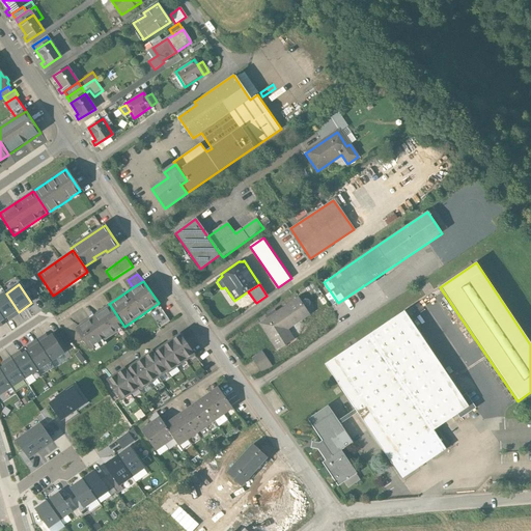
[(19,312),(6,294),(0,297),(0,311),(5,320),(19,312)]
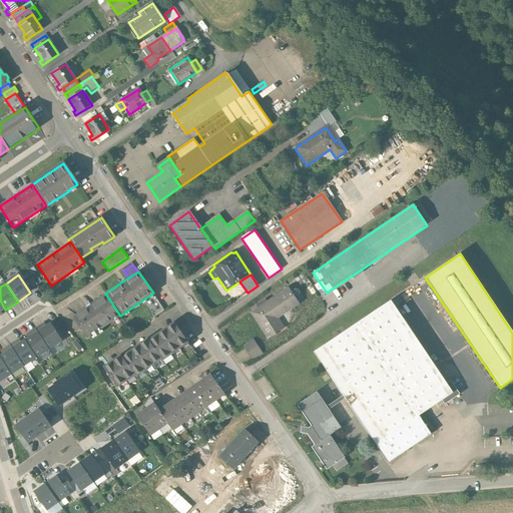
[(289,290),(252,314),(269,339),(284,329),(282,330),(275,319),(291,307),(292,309),(299,305),(289,290)]
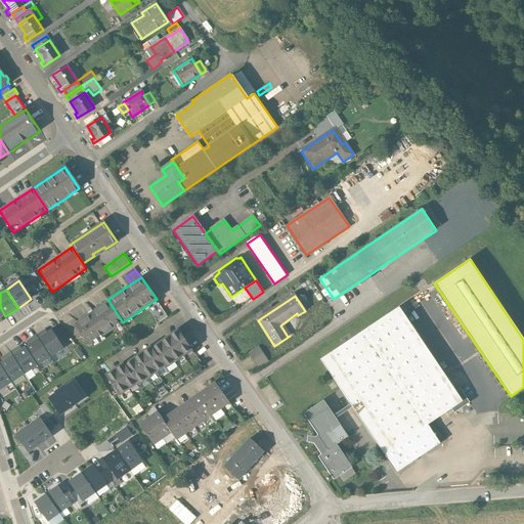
[(167,317),(156,300),(146,306),(158,323),(167,317)]
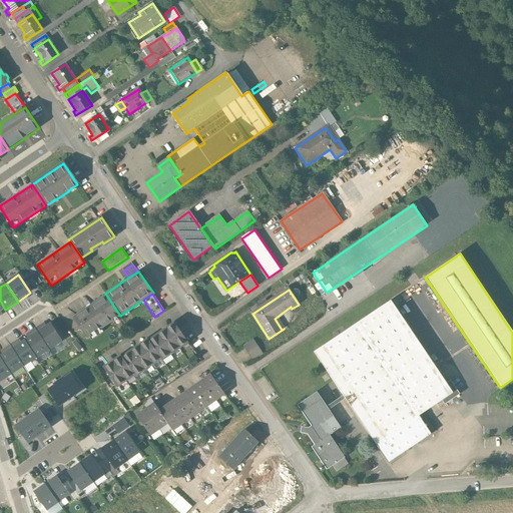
[(106,295),(72,317),(80,329),(86,339),(120,316),(106,295)]
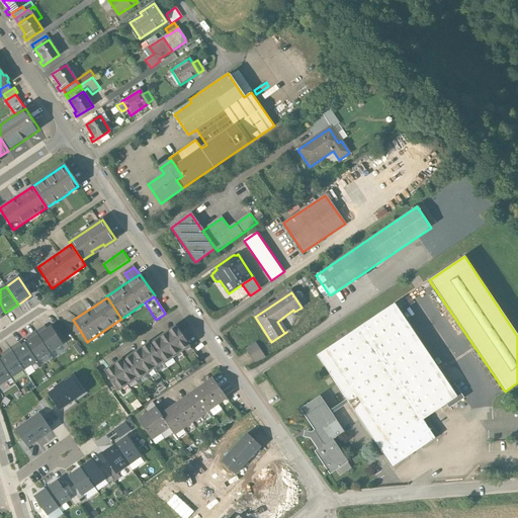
[(457,397),(395,304),(317,355),(379,449),(382,453),(393,467),(435,438),(426,424),(423,420),(457,397)]
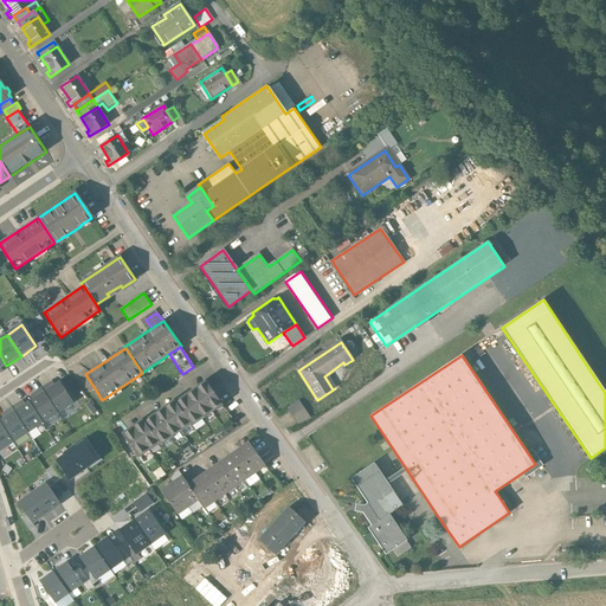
[(221,404),(206,381),(195,388),(212,411),(221,404)]
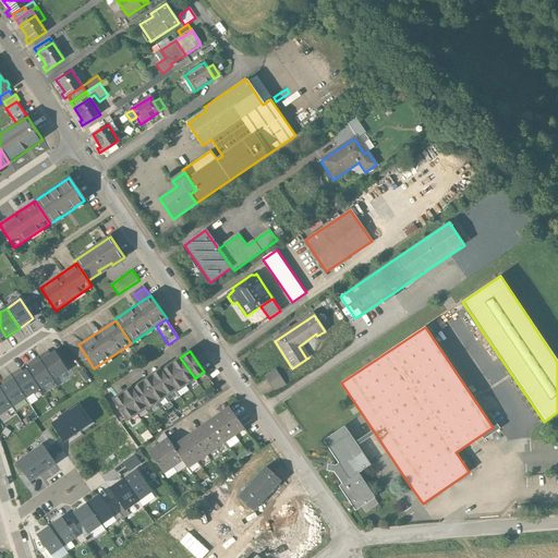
[(50,352),(40,360),(56,384),(70,374),(56,353),(52,356),(50,352)]
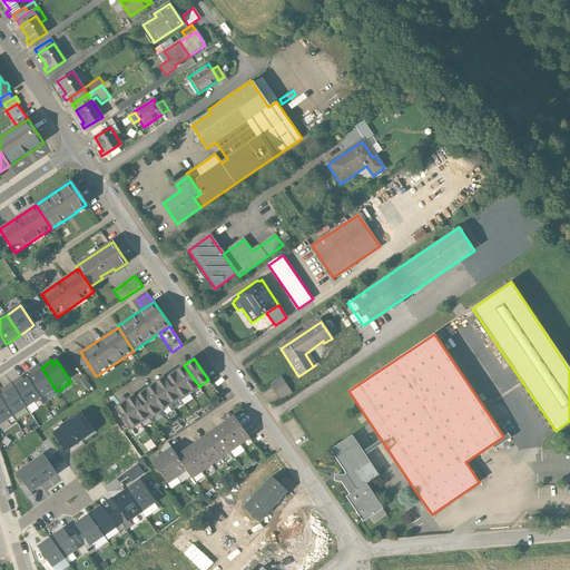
[(199,386),(184,365),(175,372),(189,393),(199,386)]
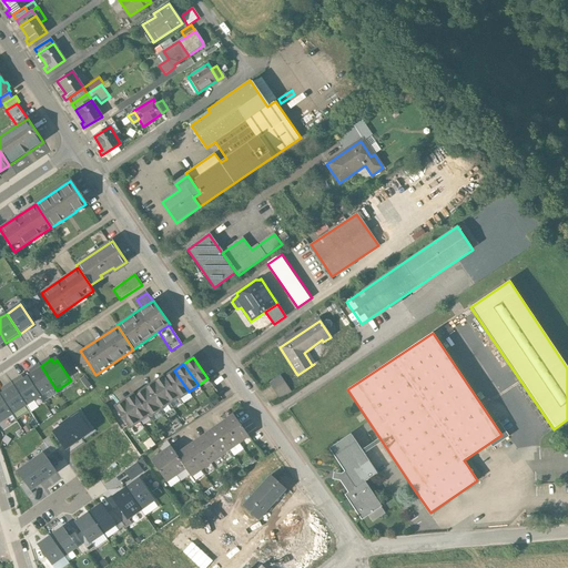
[(32,376),(29,378),(42,399),(57,391),(41,366),(30,373),(32,376)]
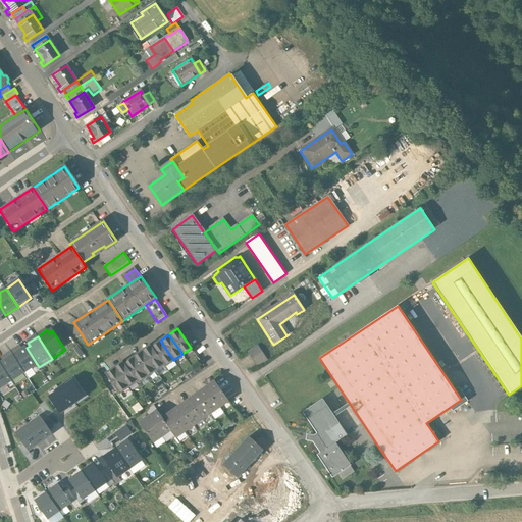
[(173,360),(160,341),(152,347),(164,364),(165,366),(173,360)]
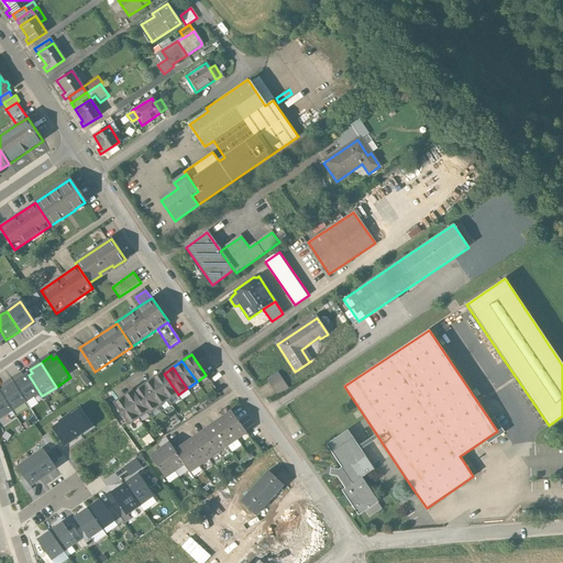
[(177,393),(164,374),(162,373),(153,379),(167,400),(177,393)]
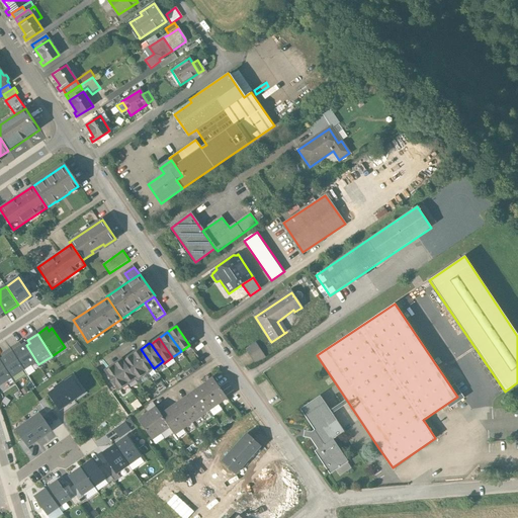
[(255,343),(246,350),(255,363),(264,357),(255,343)]
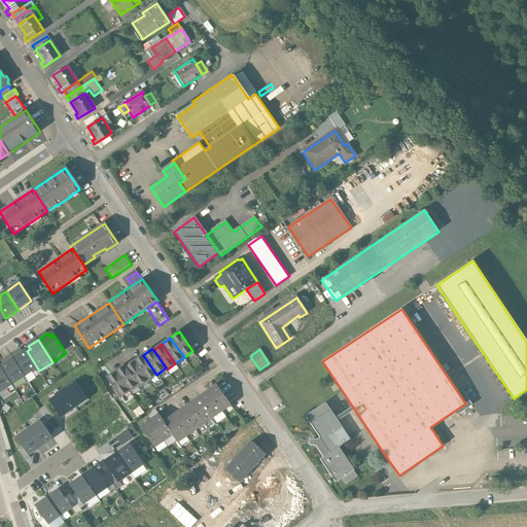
[(21,351),(11,357),(26,380),(39,371),(27,351),(23,354),(21,351)]
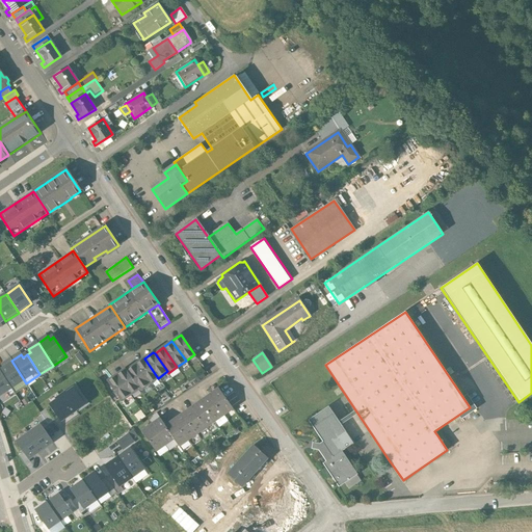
[(158,378),(144,358),(135,365),(149,384),(158,378)]
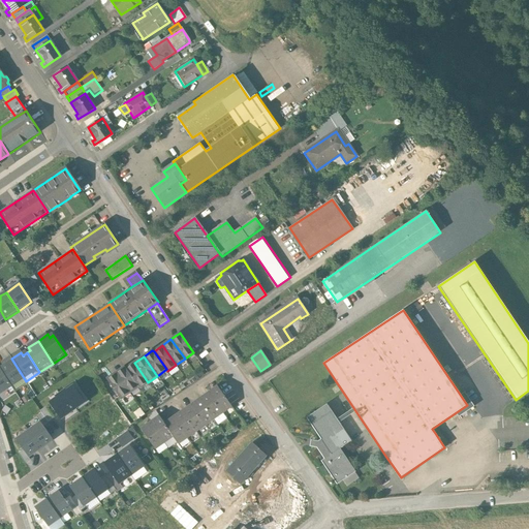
[(3,368),(0,369),(0,370),(12,390),(26,381),(11,359),(1,365),(3,368)]
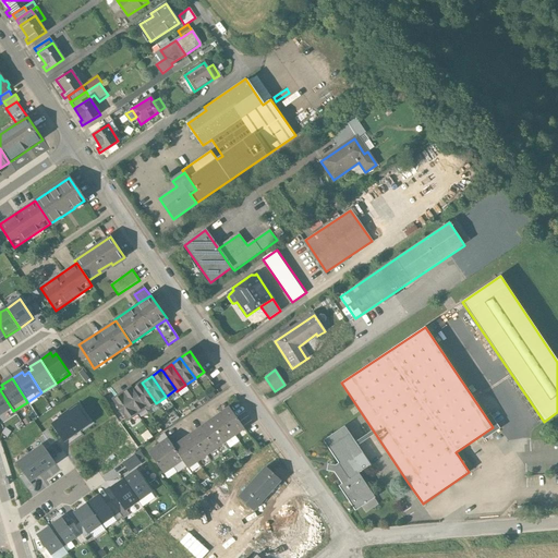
[(156,403),(142,383),(133,388),(146,408),(147,409),(156,403)]
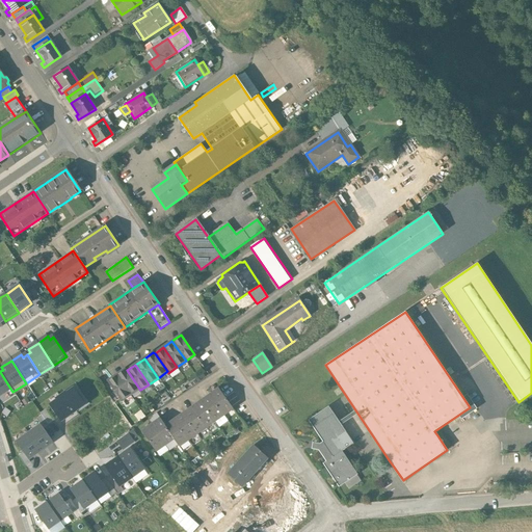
[(139,389),(127,370),(126,369),(116,375),(130,395),(139,389)]
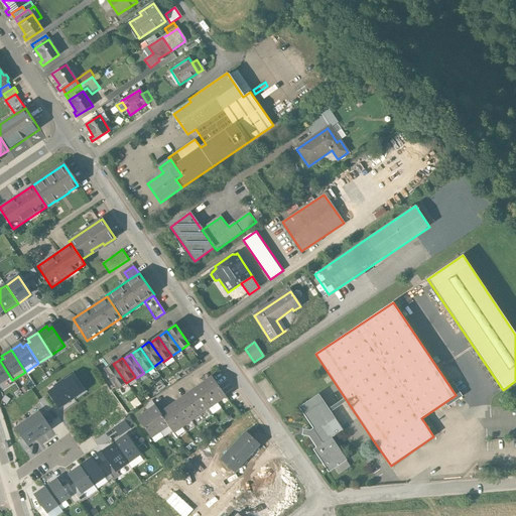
[(0,388),(12,380),(0,361),(0,388)]
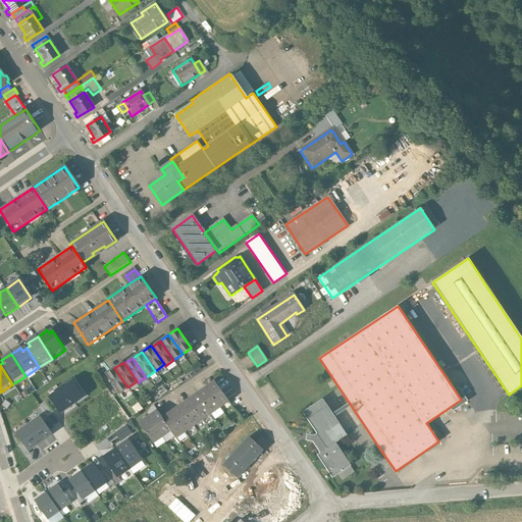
[(127,387),(114,368),(105,374),(119,394),(127,387)]
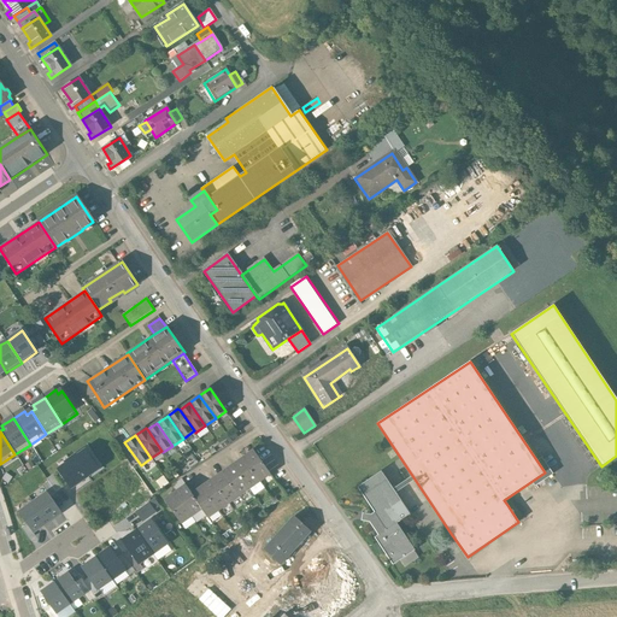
[(269,474),(252,450),(242,457),(258,481),(269,474)]
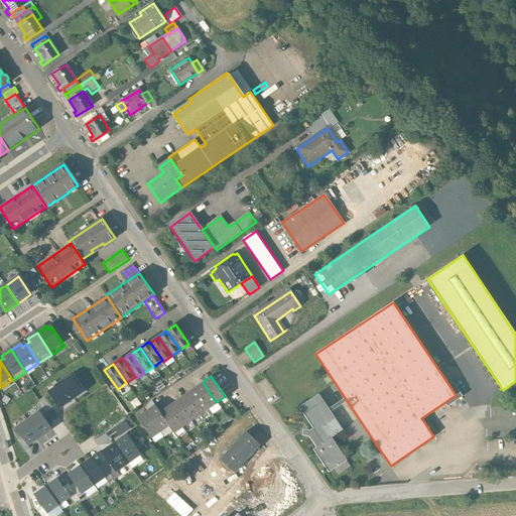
[(82,392),(72,377),(48,392),(59,408),(82,392)]
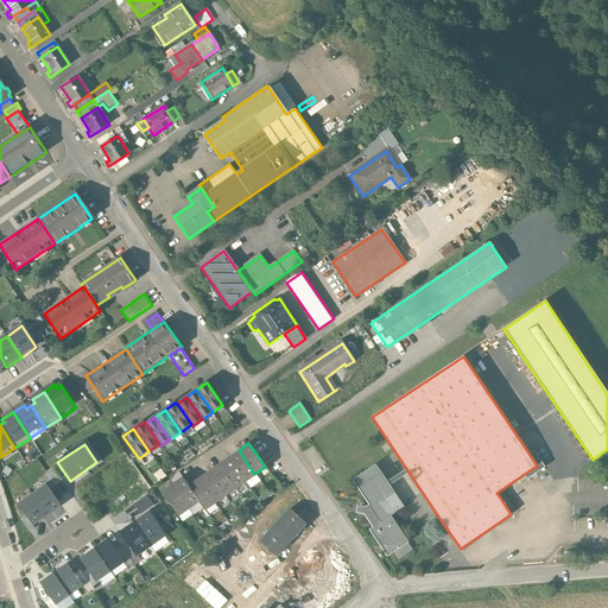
[(254,474),(239,450),(228,457),(245,481),(254,474)]
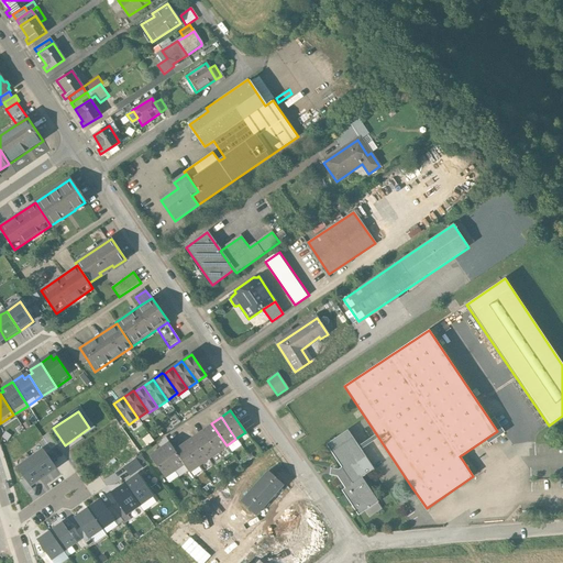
[(227,445),(211,423),(202,430),(217,452),(227,445)]
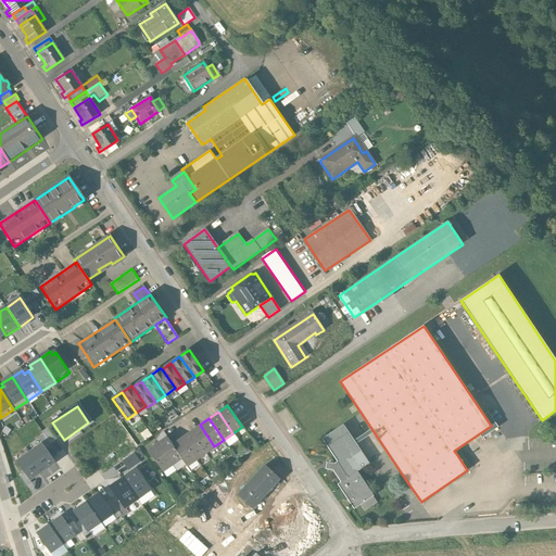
[(214,446),(200,425),(190,431),(205,453),(214,446)]
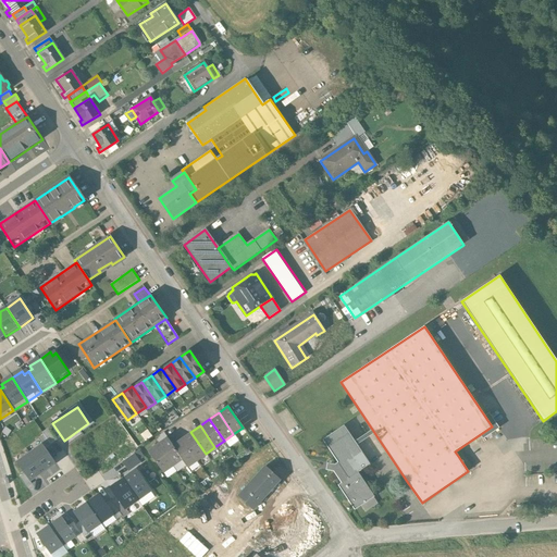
[(345,426),(323,441),(338,463),(335,466),(327,463),(326,470),(334,472),(342,483),(357,473),(370,465),(345,426)]
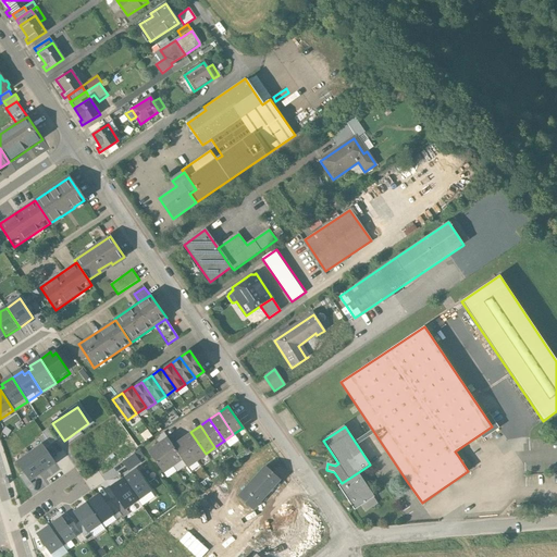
[(56,440),(48,430),(42,433),(44,434),(50,444),(56,440)]
